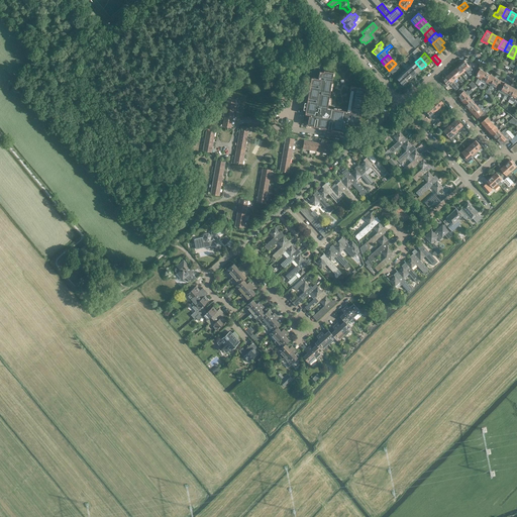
[(466,71),(470,75),(472,73),(470,71),(472,69),(470,67),(464,61),(459,65),(466,71)]
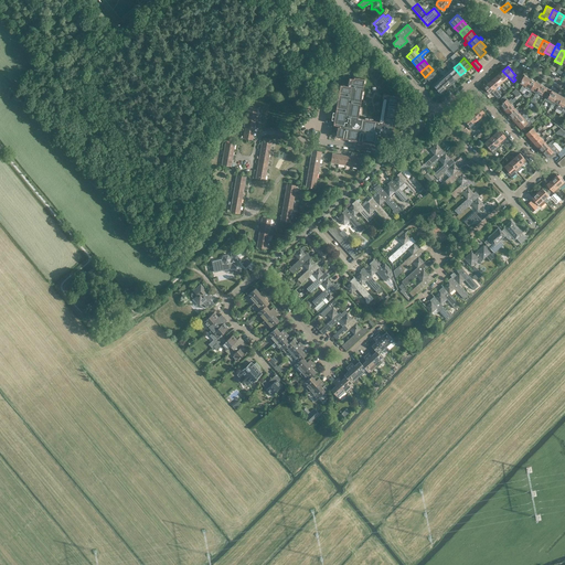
[(460,75),(454,67),(448,72),(456,80),(460,75)]
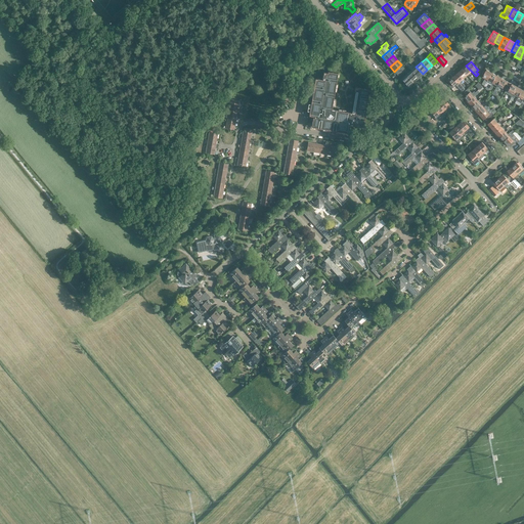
[(472,72),(466,66),(462,69),(468,75),(472,72)]
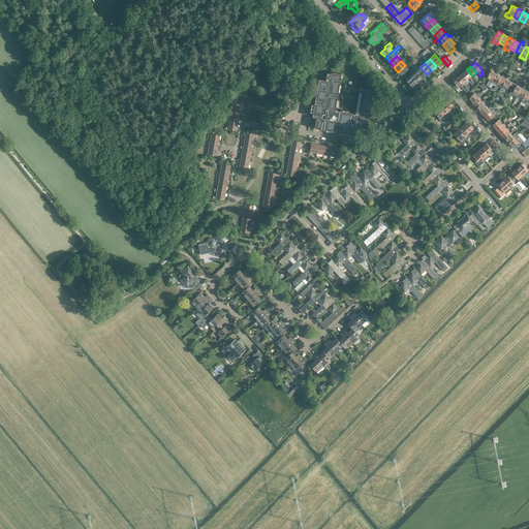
[(419,67),(415,71),(422,79),(427,74),(419,67)]
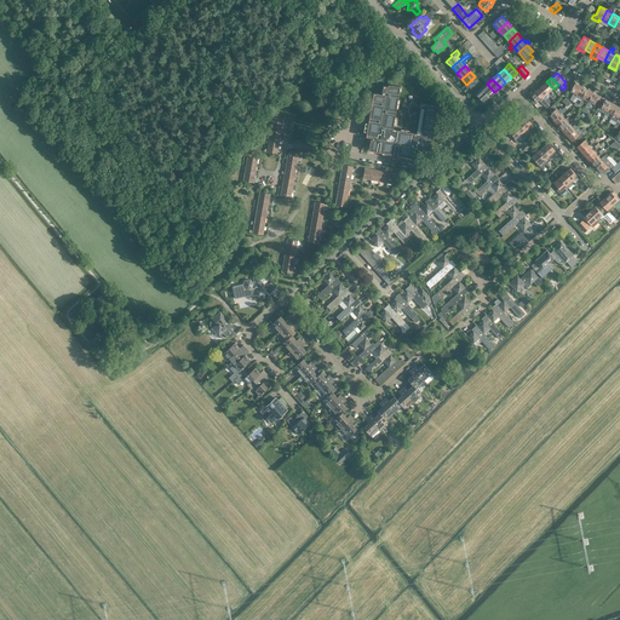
[(546,81),(541,86),(547,93),(554,89),(546,81)]
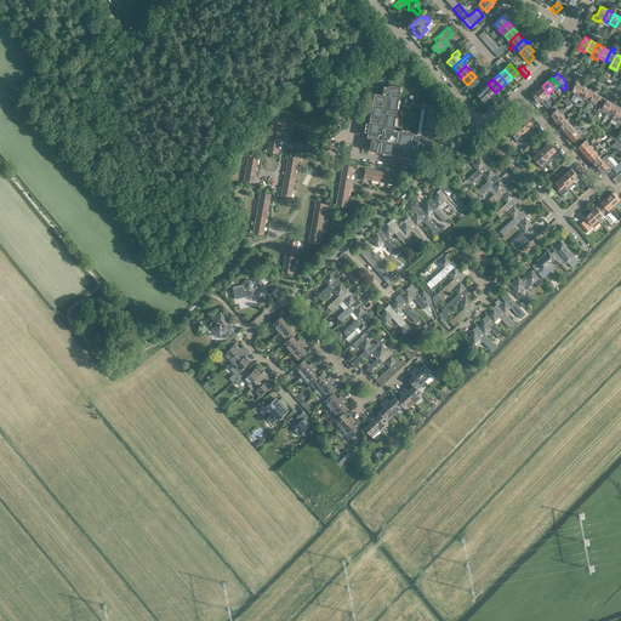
[(575,93),(571,100),(574,102),(576,98),(577,95),(582,86),(576,83),(571,91),(575,93)]
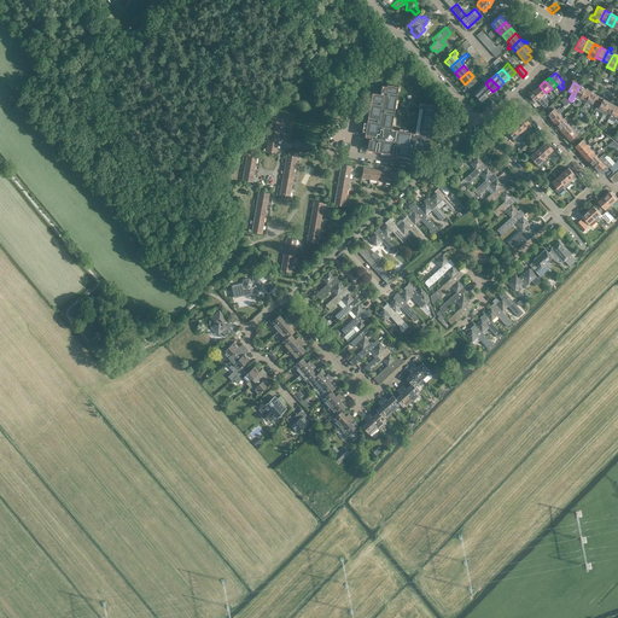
[(485,83),(479,88),(487,97),(488,97),(489,95),(493,92),(485,83)]
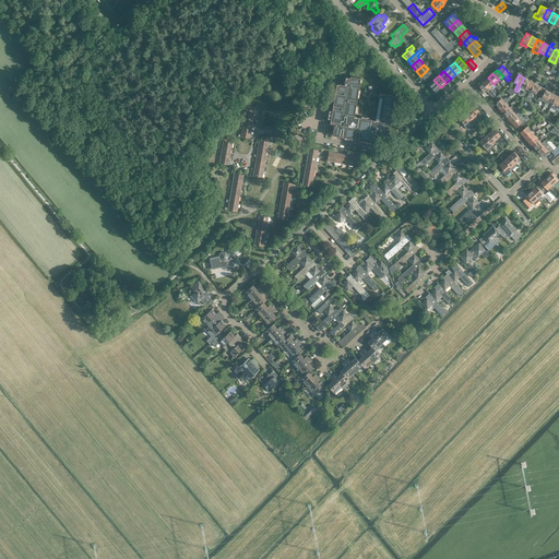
[(494,84),(488,78),(484,82),(489,88),(494,84)]
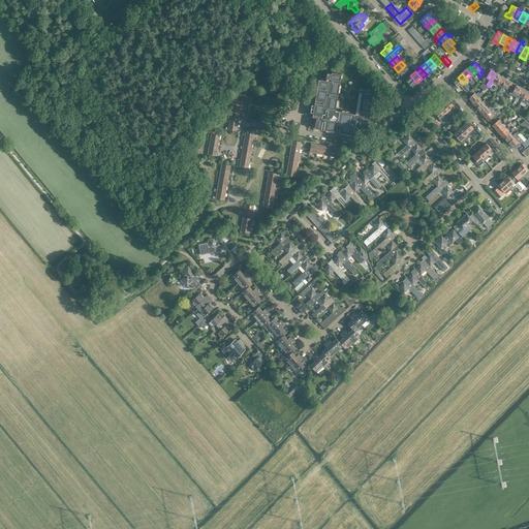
[(492,81),(497,84),(501,76),(496,73),(492,81)]
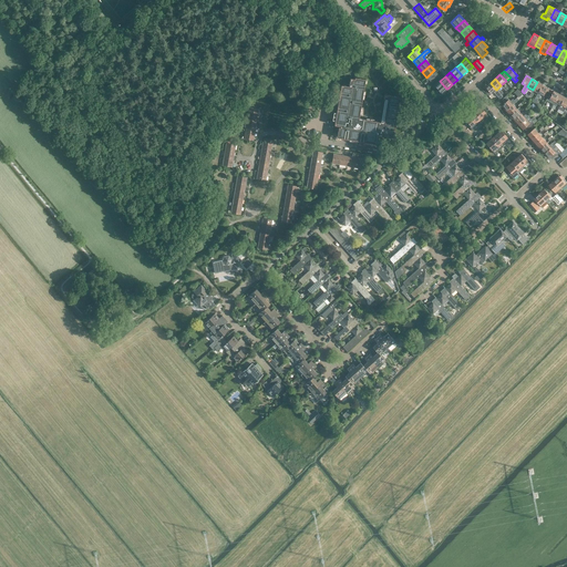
[(446,89),(440,81),(434,85),(442,93),(446,89)]
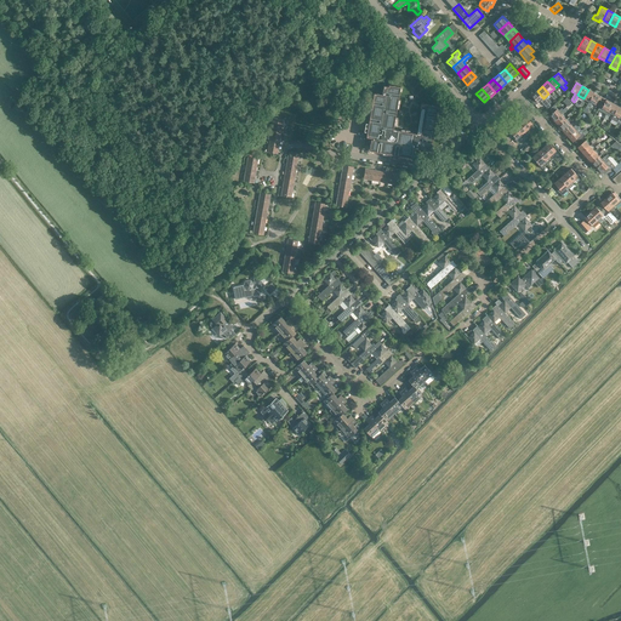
[(588,90),(584,98),(590,101),(594,92),(588,90)]
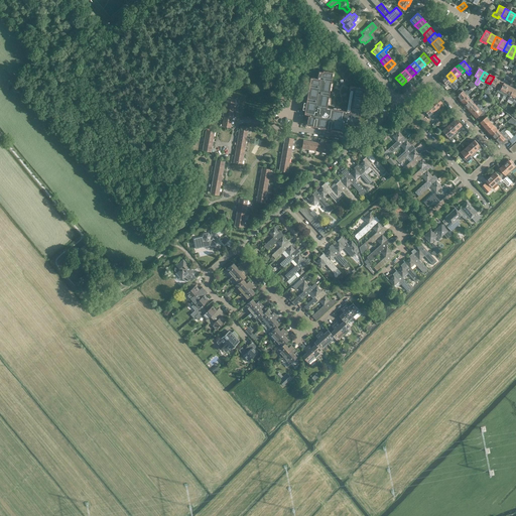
[(442,80),(444,82),(442,84),(445,87),(447,85),(449,84),(456,90),(458,88),(457,86),(454,84),(452,82),(446,76),(442,80)]
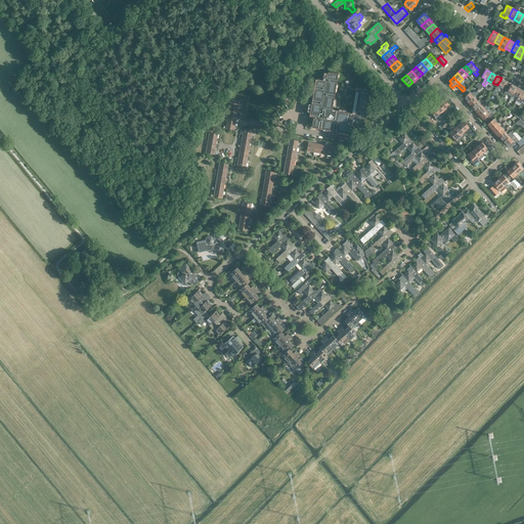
[(506,89),(509,83),(507,81),(501,78),(497,85),(496,88),(498,89),(500,87),(506,89)]
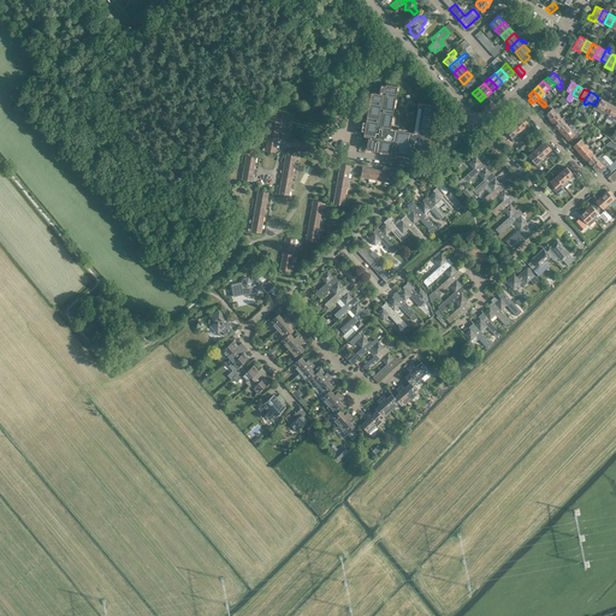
[(439,112),(420,113),(421,131),(378,129),(379,95),(369,95),(368,106),(357,106),(355,135),(371,136),(369,147),(418,149),(416,140),(440,140),(439,112)]
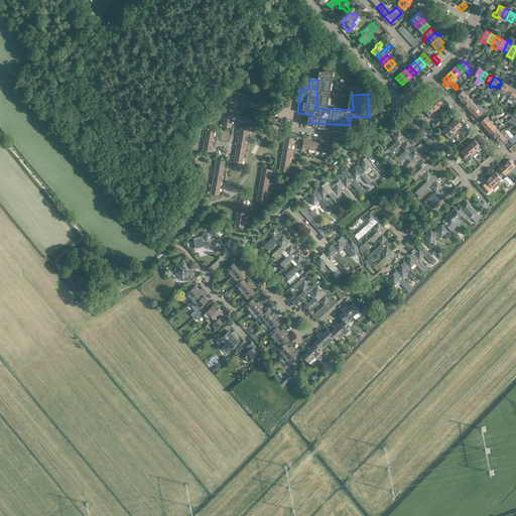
[(498,88),(498,89),(500,90),(503,91),(501,94),(502,94),(504,95),(509,86),(504,83),(501,82),(498,88)]
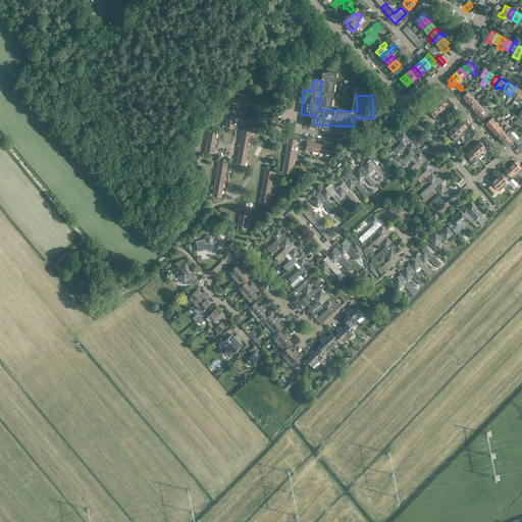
[(516,96),(520,89),(515,87),(510,96),(512,97),(513,98),(514,95),(516,96)]
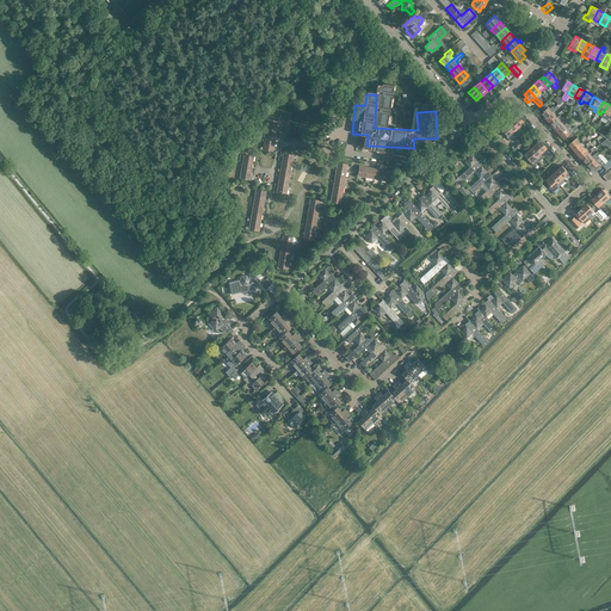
[(541,113),(545,118),(553,112),(556,110),(554,109),(553,106),(550,109),(545,104),(541,107),(544,111),(541,113)]
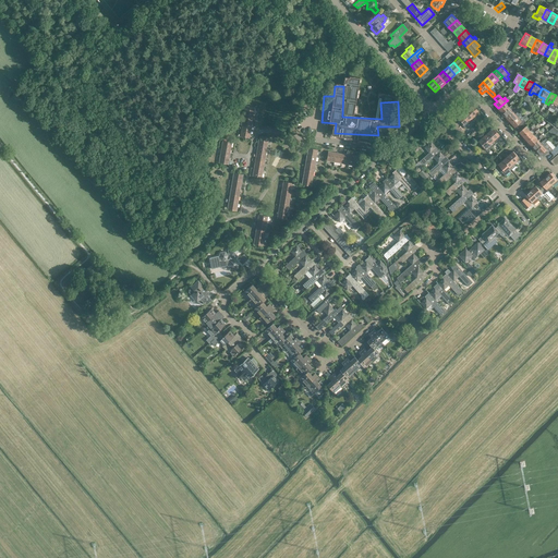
[(509,107),(505,102),(498,108),(502,113),(509,107)]
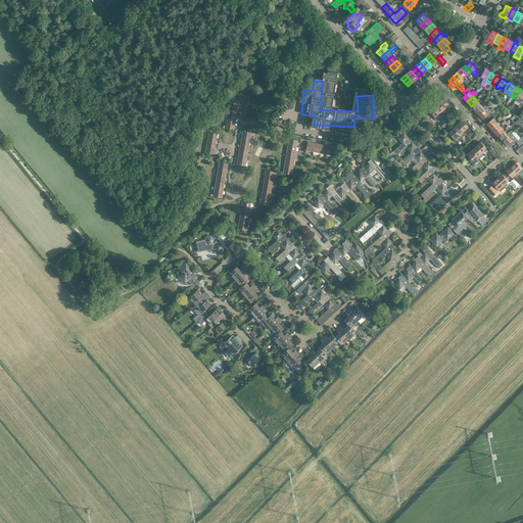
[(437,102),(443,109),(448,105),(442,98),(437,102)]
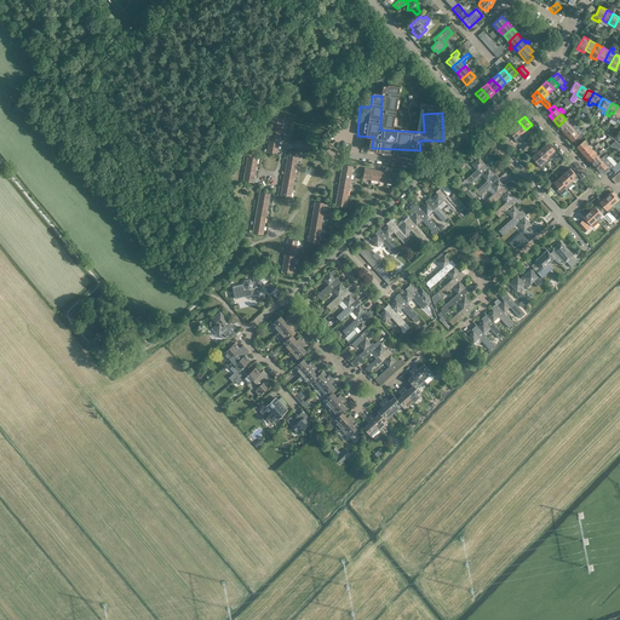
[(273,119),(270,127),(281,130),(282,121),(273,119)]
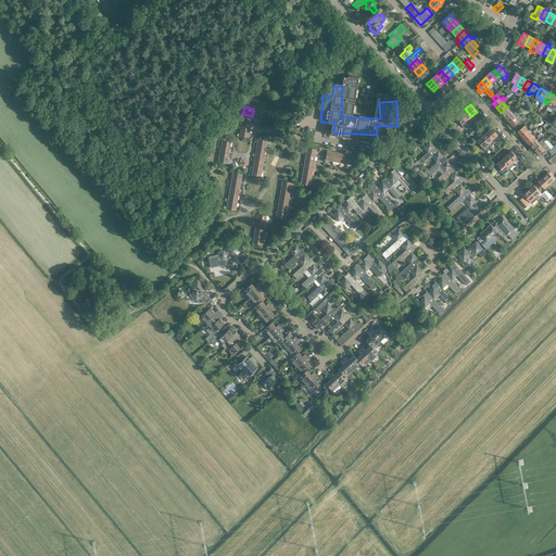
[(501,113),(505,117),(512,112),(507,106),(501,113)]
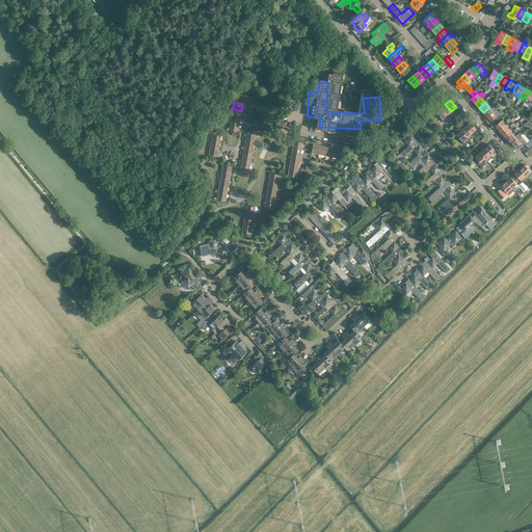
[(445,104),(441,108),(447,115),(451,111),(445,104)]
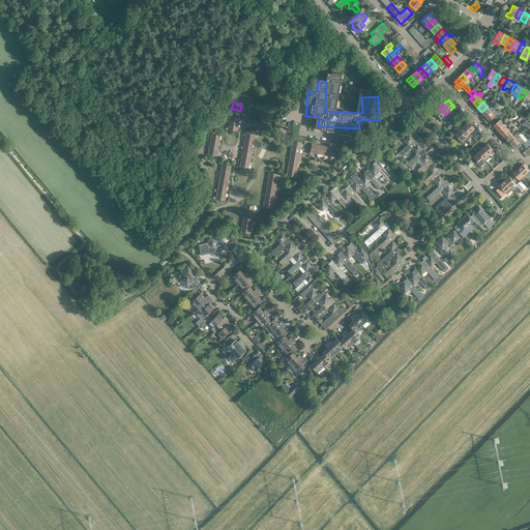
[(488,107),(481,112),(486,116),(494,109),(493,107),(492,107),(490,109),(488,107)]
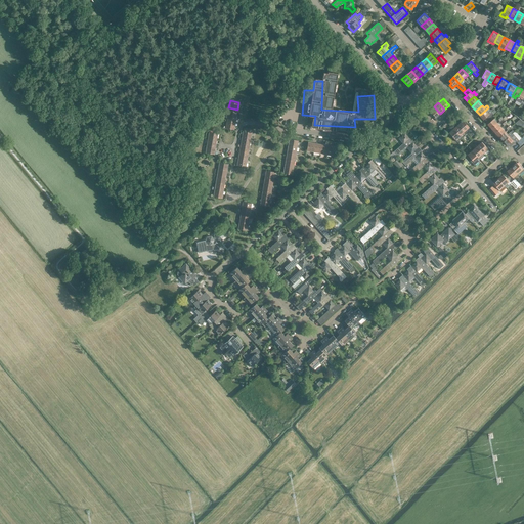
[(440,114),(434,106),(429,111),(436,118),(440,114)]
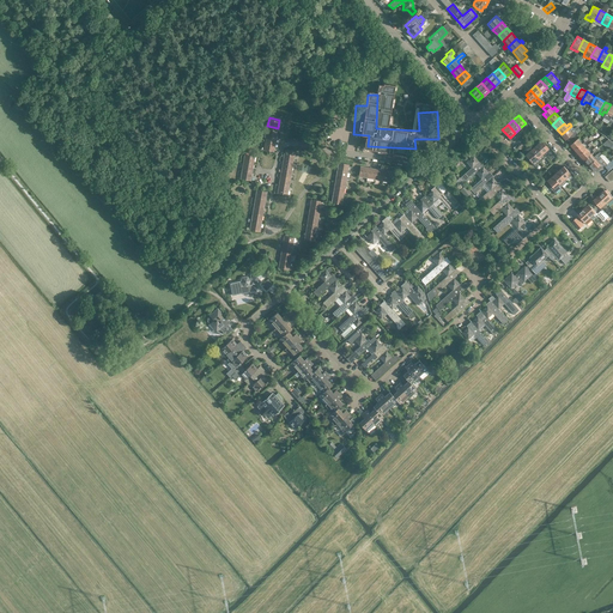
[(568,138),(570,140),(578,133),(576,131),(575,129),(571,126),(562,134),(566,140),(568,138)]
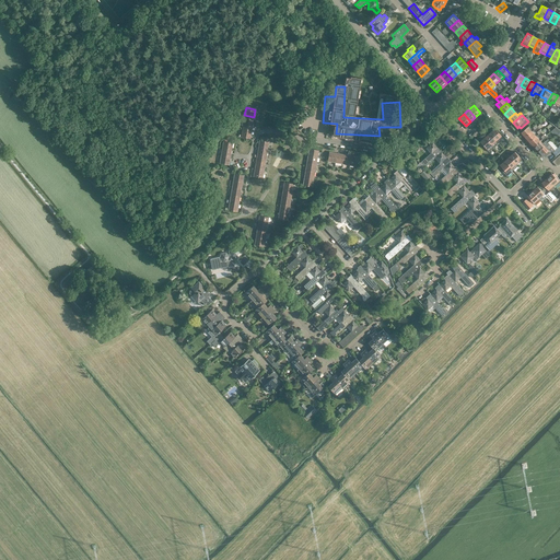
[(521,132),(525,138),(532,131),(527,127),(521,132)]
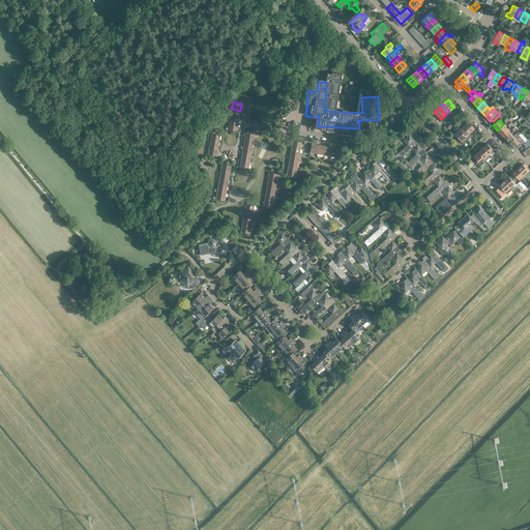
[(463,126),(472,136),(476,131),(468,121),(463,126)]
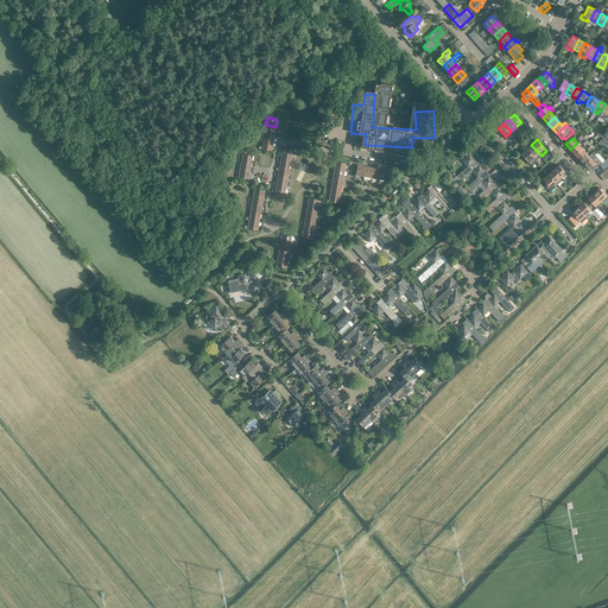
[(272,143),(263,140),(261,149),(271,151),(272,143)]
